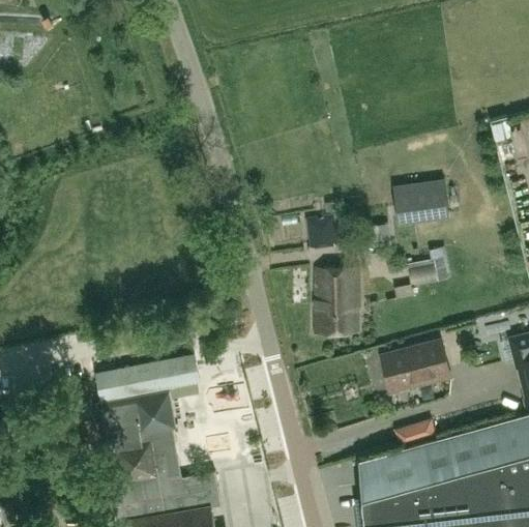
[(398,225),(448,217),(442,179),(392,186),(398,225)]
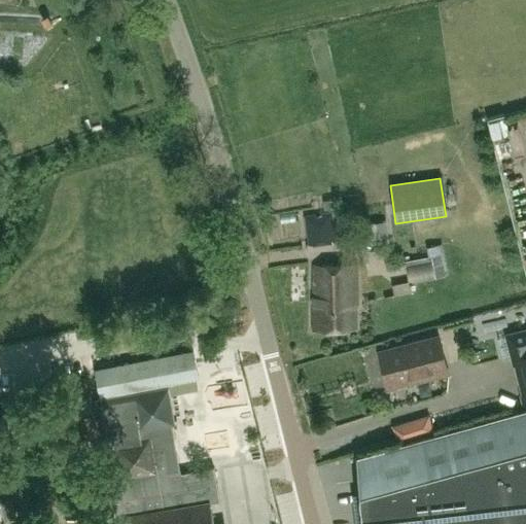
[(323,204),(324,213),(335,212),(334,203),(323,204)]
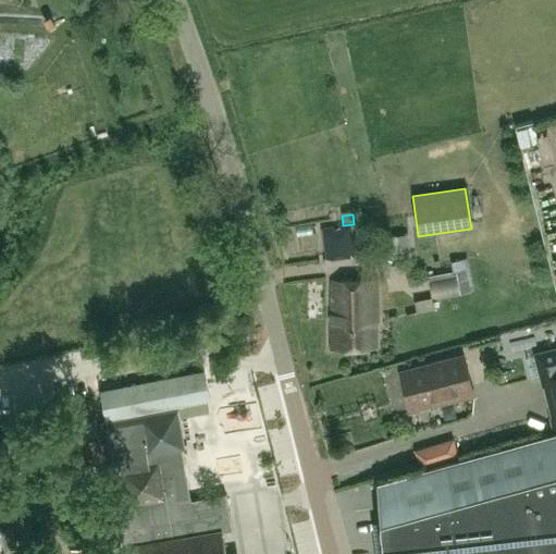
[(370,224),(349,226),(321,231),(325,262),(355,258),(354,256),(371,254),(369,238),(372,237),(370,224)]
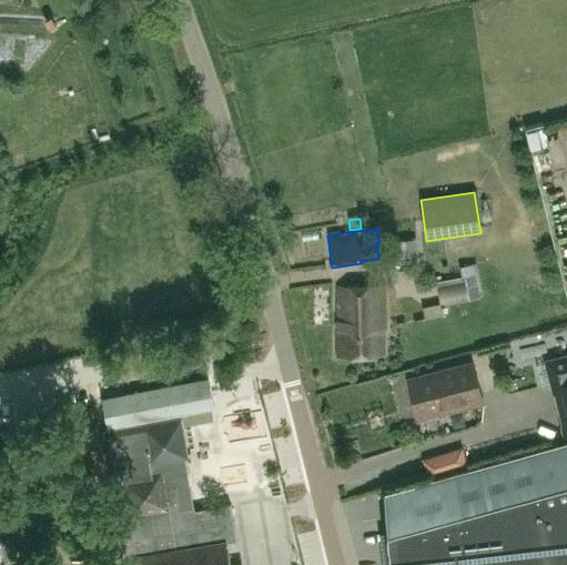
[(396,244),(398,262),(417,260),(415,241),(396,244)]
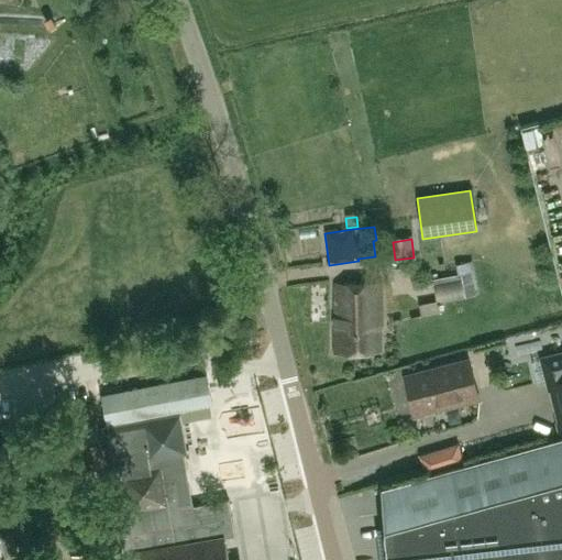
[(454,266),(456,276),(431,282),(436,306),(466,300),(466,298),(477,296),(471,263),(454,266)]
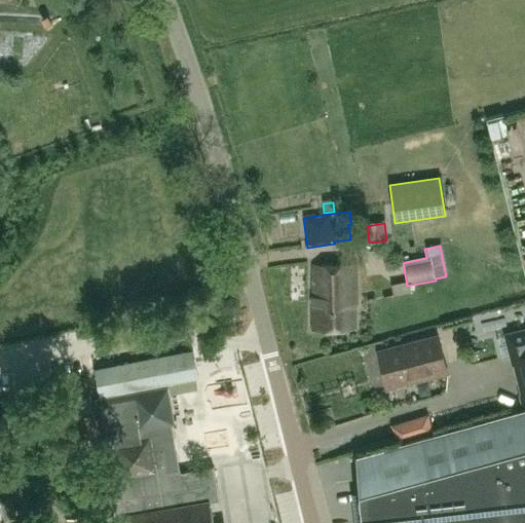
[(351,309),(354,309),(352,267),(313,269),(315,333),(352,332),(351,309)]
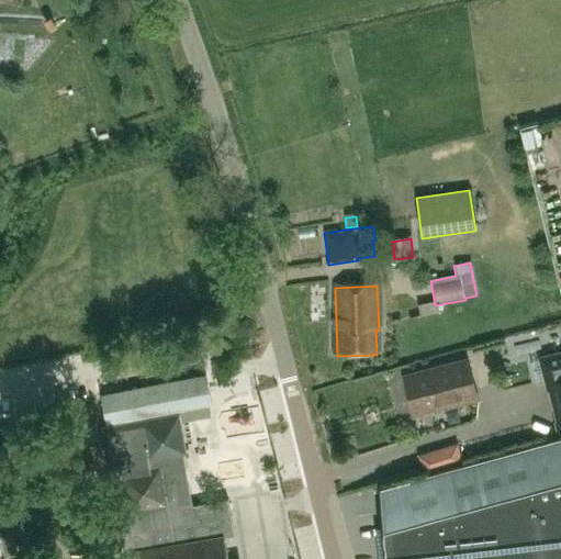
[(560,355),(560,356),(560,378),(547,382),(560,433),(560,355)]
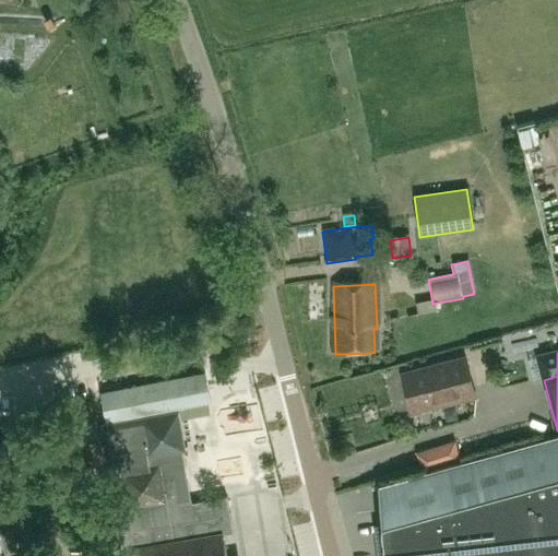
[(476,400),(465,358),(402,375),(408,403),(407,406),(410,417),(420,414),(422,411),(439,406),(440,409),(476,400)]
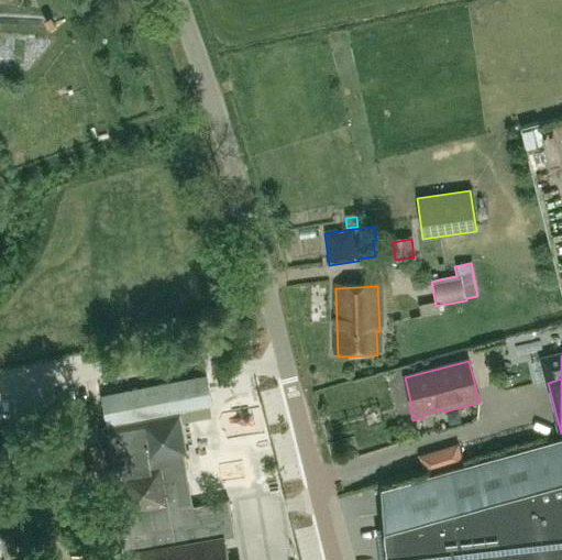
[(211,406),(206,379),(101,398),(107,427),(211,406)]
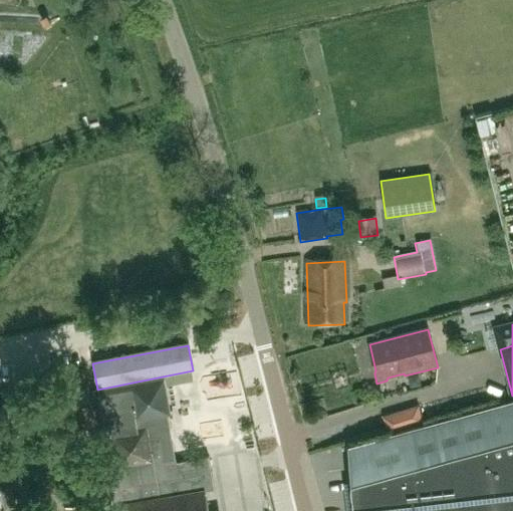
[(209,458),(176,464),(160,377),(97,390),(91,391),(99,438),(110,436),(115,466),(104,468),(111,509),(122,507),(122,510),(208,510),(205,492),(214,490),(209,458)]
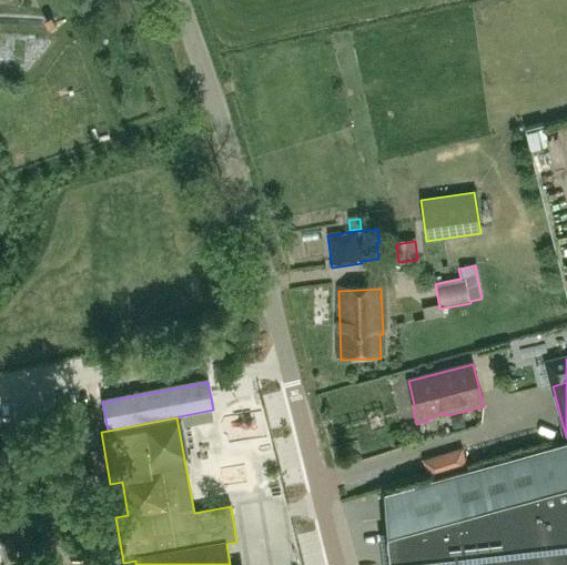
[(101,449),(100,450),(97,425),(76,430),(80,453),(82,452),(87,476),(105,473),(101,449)]
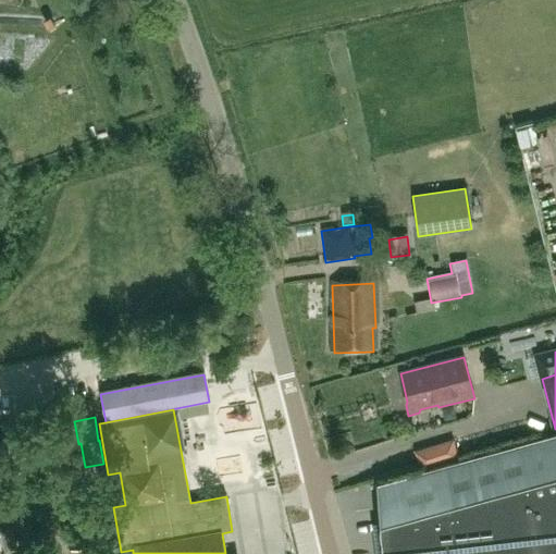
[(555,432),(377,483),(384,553),(555,553),(555,500),(532,502),(526,443),(555,433),(555,432)]
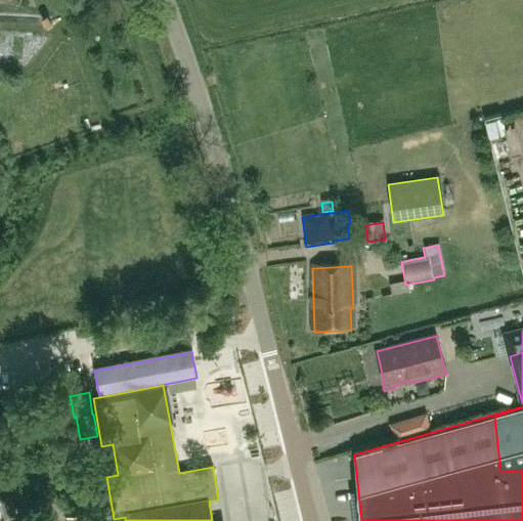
[(389,425),(394,441),(431,429),(426,414),(389,425)]
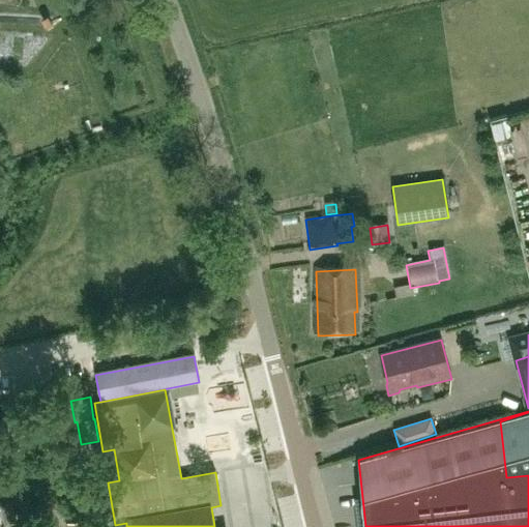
[(216,469),(226,526),(263,526),(253,463),(216,469)]
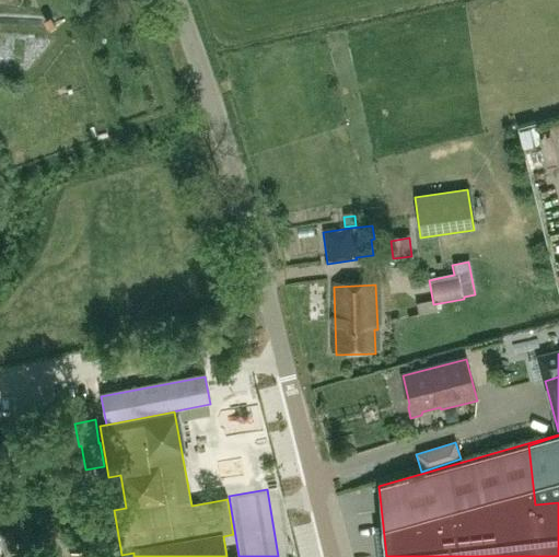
[(16,556),(12,534),(0,536),(0,542),(2,556),(16,556)]
